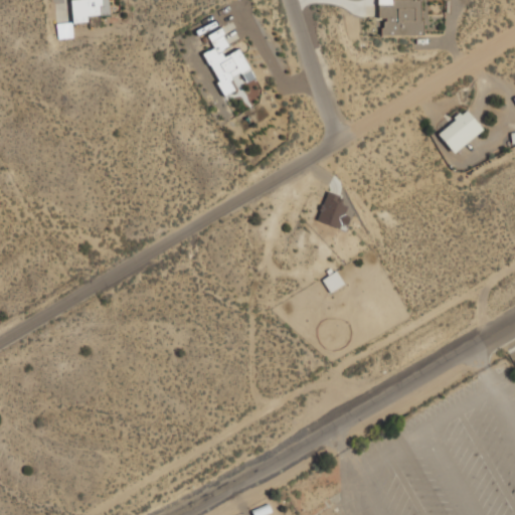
[(71,0),(73,22),(102,20),(102,15),(111,14),(110,0),(71,0)]
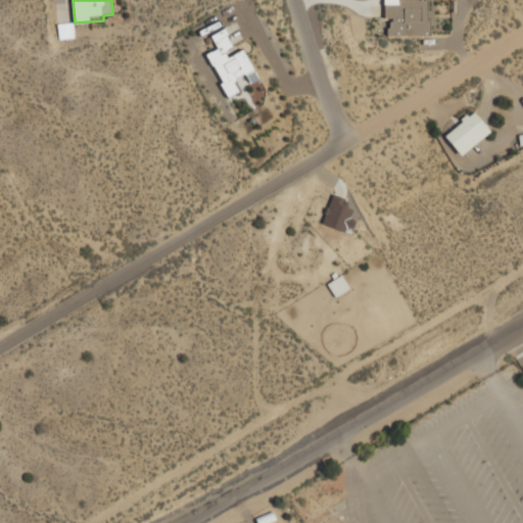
[(430,35),(430,0),(396,0),(397,3),(386,3),(386,35),(430,35)]
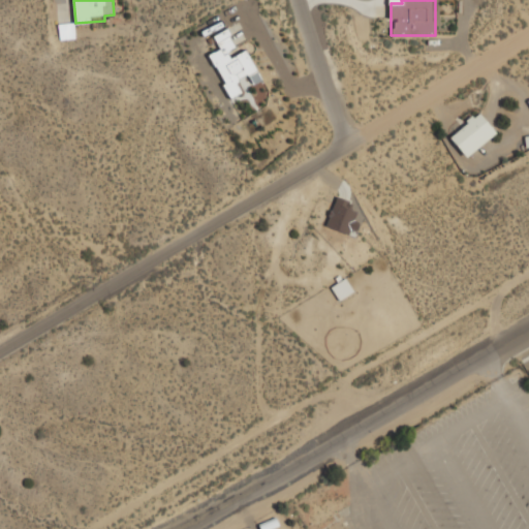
[(230,99),(245,92),(241,83),(259,73),(247,47),(240,51),(228,27),(213,34),(219,48),(209,53),(230,99)]
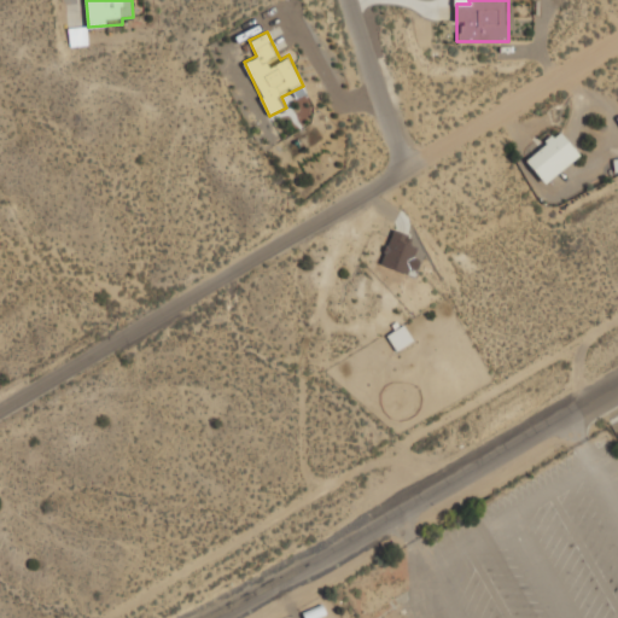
[(548,185),(581,153),(557,128),(524,159),(548,185)]
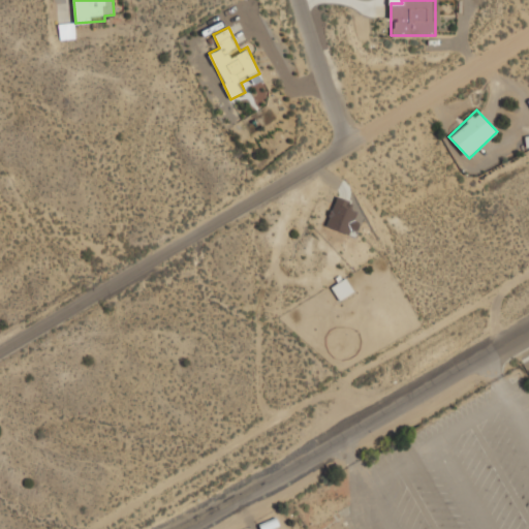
[(356,211),(348,208),(350,201),(335,196),(324,225),(348,235),(356,211)]
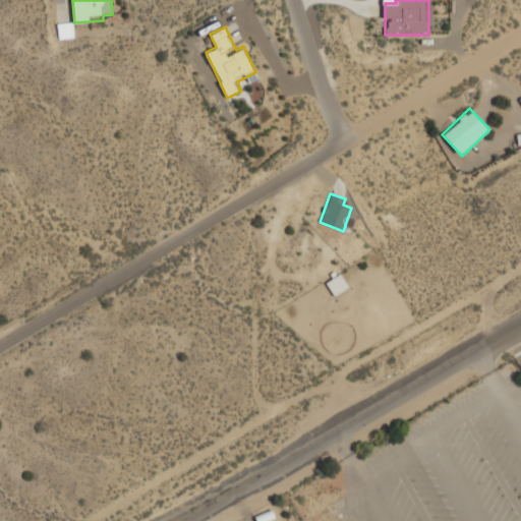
[(332,295),(347,288),(340,274),(326,281),(332,295)]
